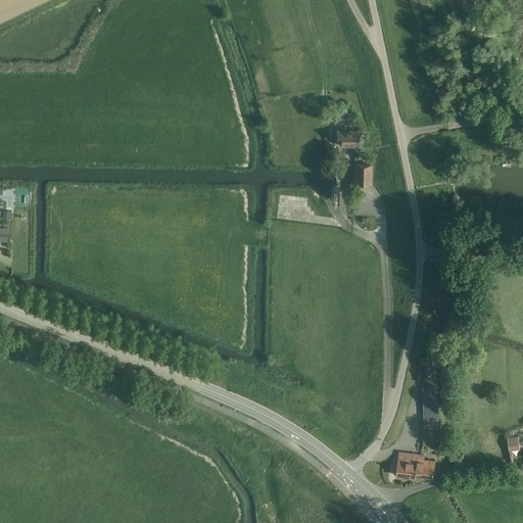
[(359,131),(336,131),(336,141),(340,141),(340,146),(359,146),(359,131)]
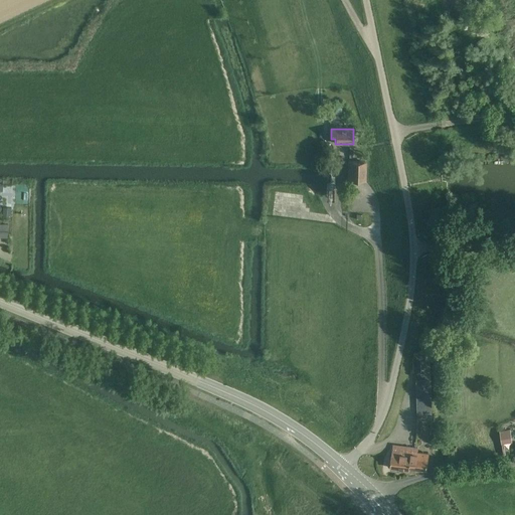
[(364,181),(365,161),(349,161),(349,181),(364,181)]
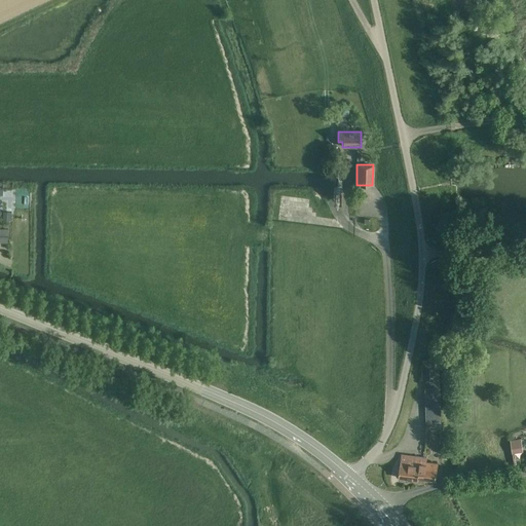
[(440,388),(425,388),(426,426),(436,425),(436,421),(441,421),(440,388)]
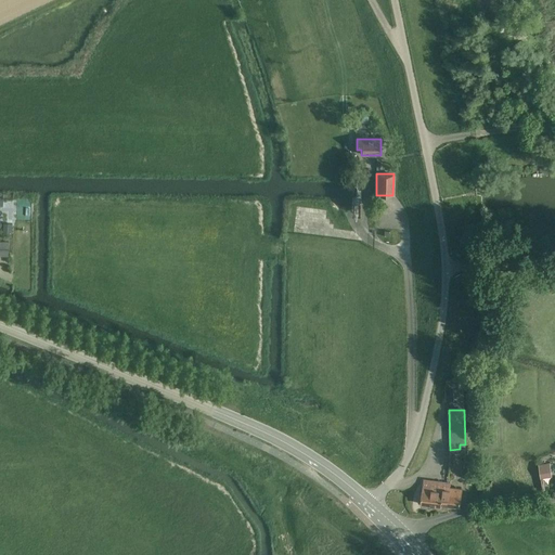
[(551,463),(539,465),(541,478),(552,477),(551,463)]
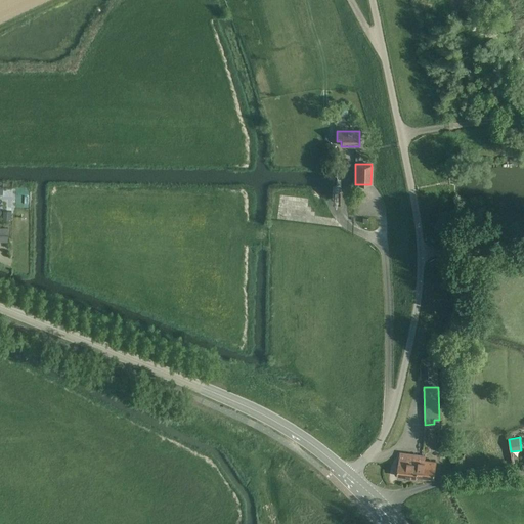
[(417,476),(418,460),(419,454),(400,452),(398,475),(417,477),(417,476)]
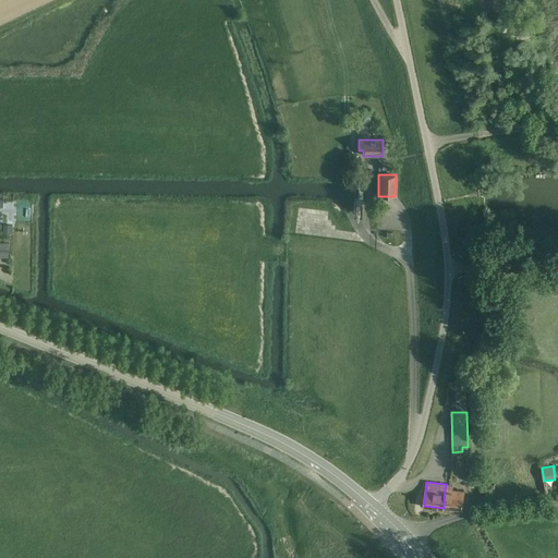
[(445,489),(444,507),(463,509),(464,490),(452,489),(453,484),(446,484),(445,489)]
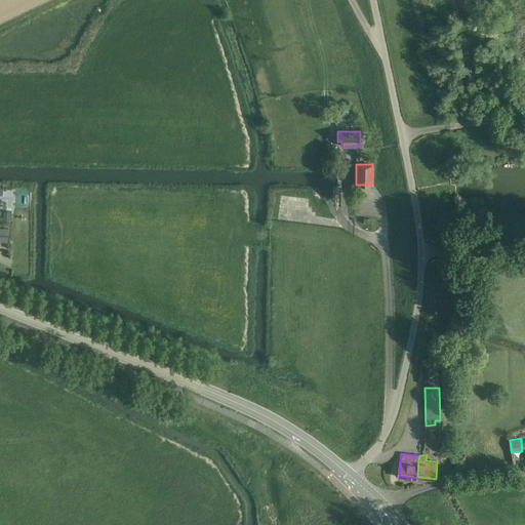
[(467,455),(455,455),(455,470),(467,470),(467,455)]
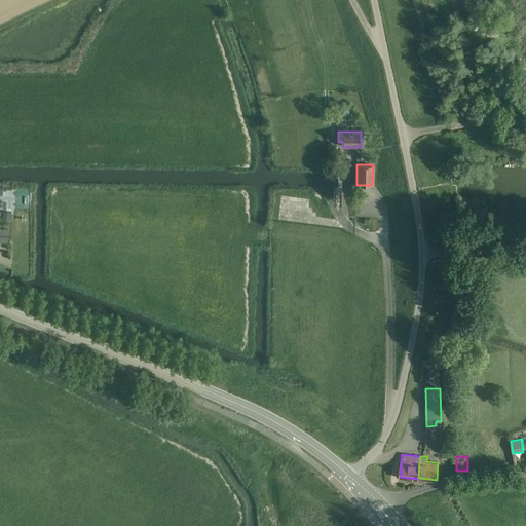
All buildings are outlined.
